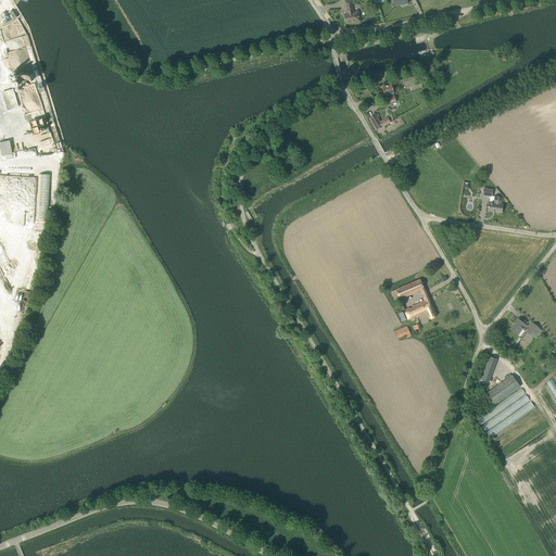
[(348,0),(344,1),(344,2),(348,14),(344,14),(346,23),(355,22),(355,23),(361,22),(358,10),(353,11),(351,0),(350,1),(350,0),(348,0)]
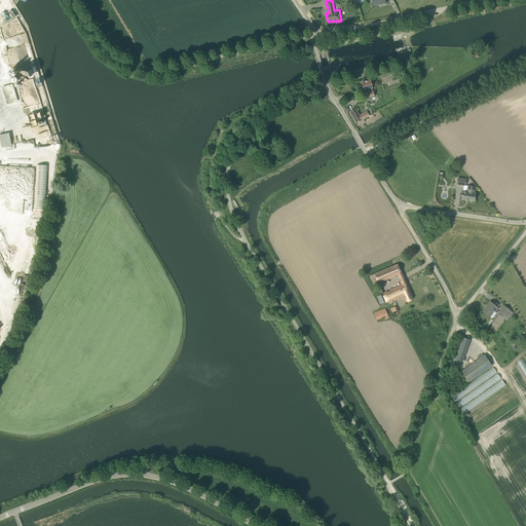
[(374,96),(372,85),(371,80),(362,82),(364,90),(367,89),(368,94),(366,94),(367,98),(374,96)]
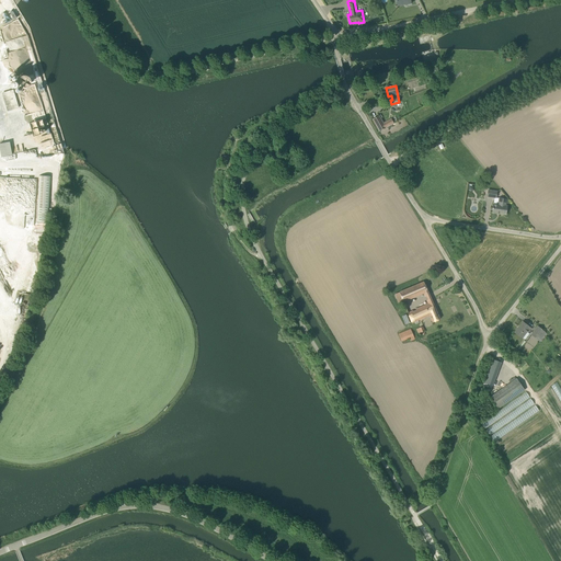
[(3,96),(8,111),(19,107),(13,90),(9,91),(2,93),(3,96)]
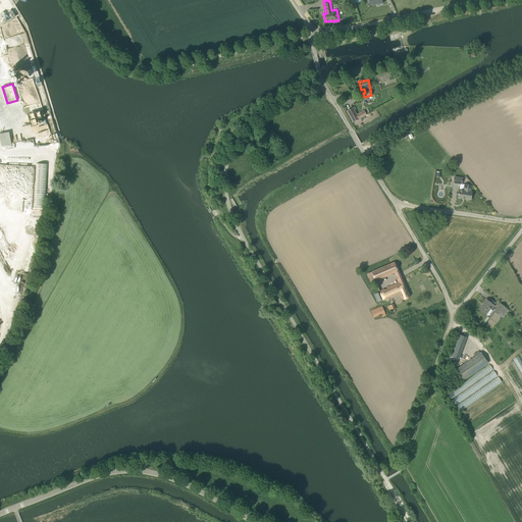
[(353,122),(366,114),(364,110),(356,114),(354,111),(356,109),(354,106),(352,108),(347,111),(353,122)]
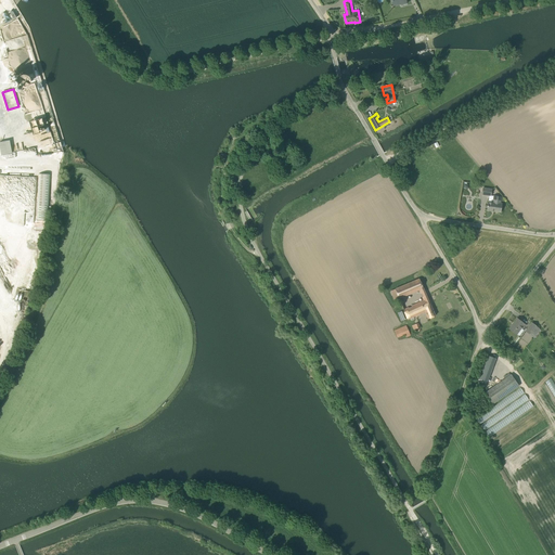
[(44,118),(31,121),(36,134),(50,130),(49,126),(42,128),(41,125),(46,124),(44,118)]
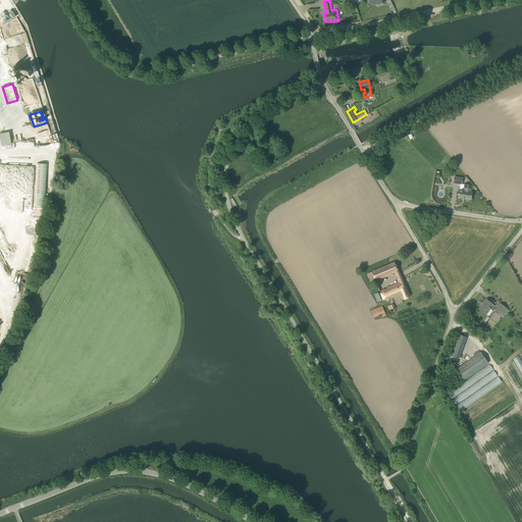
[(0,133),(0,139),(1,146),(11,144),(9,132),(0,133)]
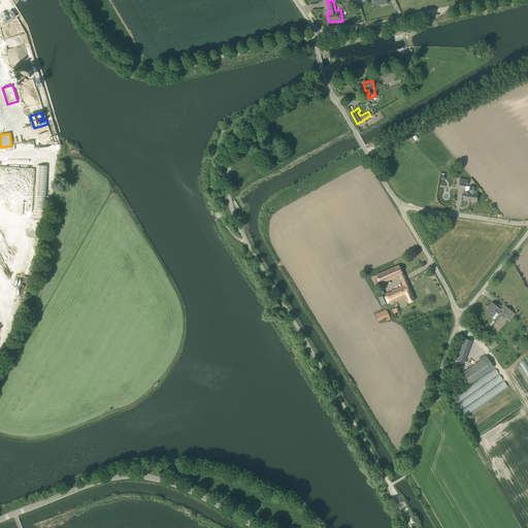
[(37,164),(34,208),(45,209),(48,165),(37,164)]
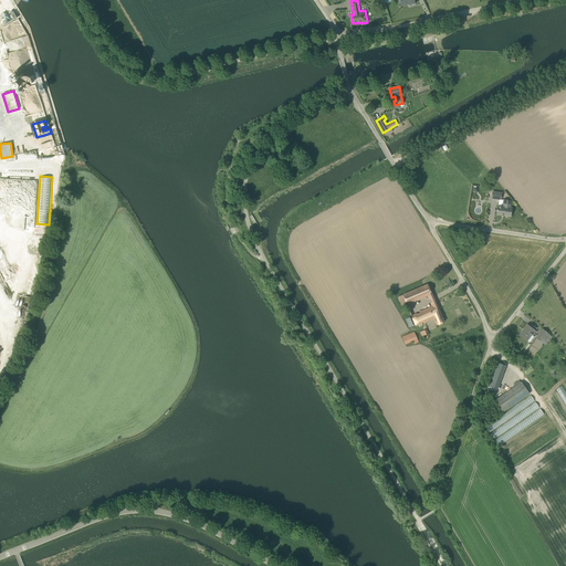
[(502,207),(498,206),(496,215),(511,217),(512,208),(511,208),(512,200),(503,199),(502,207)]
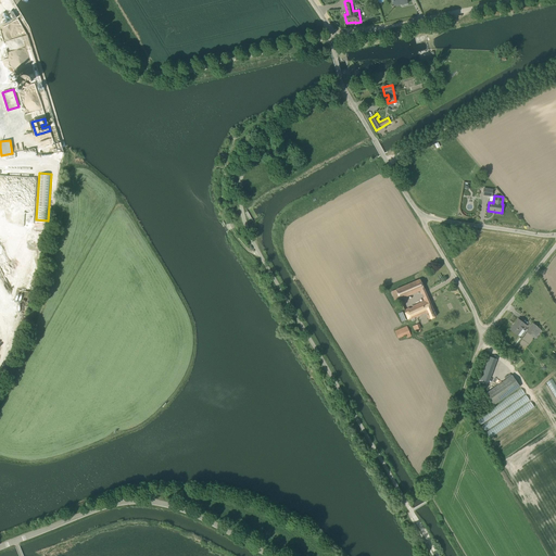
[(420,279),(396,290),(400,300),(419,291),(421,294),(422,293),(424,297),(422,298),(424,301),(413,306),(413,307),(409,308),(409,307),(404,310),(409,320),(426,313),(429,319),(436,316),(420,279)]
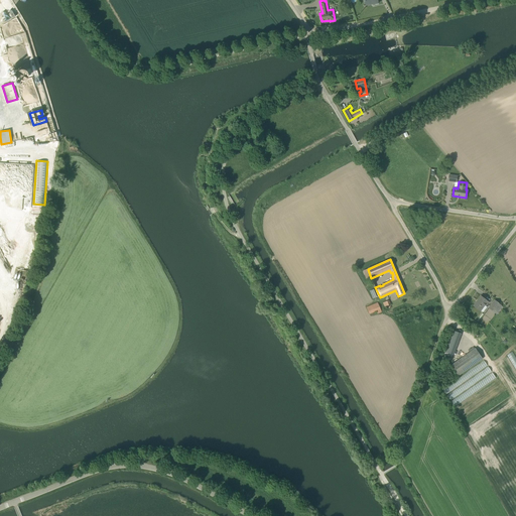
[(481,310),(484,306),(485,305),(488,302),(481,296),(477,300),(474,305),(482,311),(481,310)]
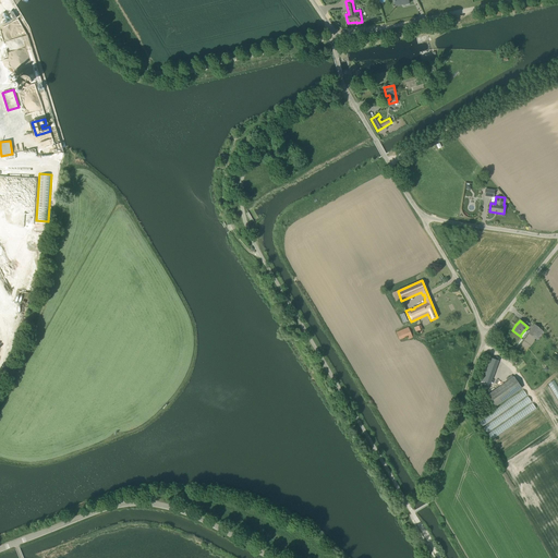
[(421,325),(414,327),(415,331),(419,330),(420,334),(423,332),(422,329),(423,329),(421,325)]
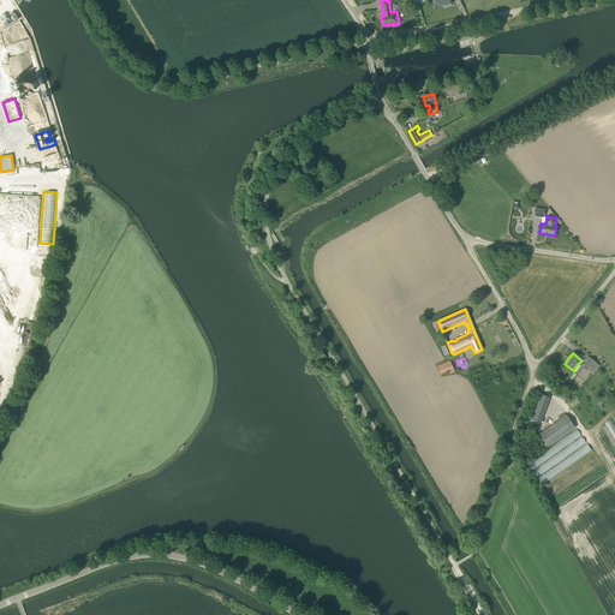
[(590,374),(597,365),(589,358),(581,366),(590,374)]
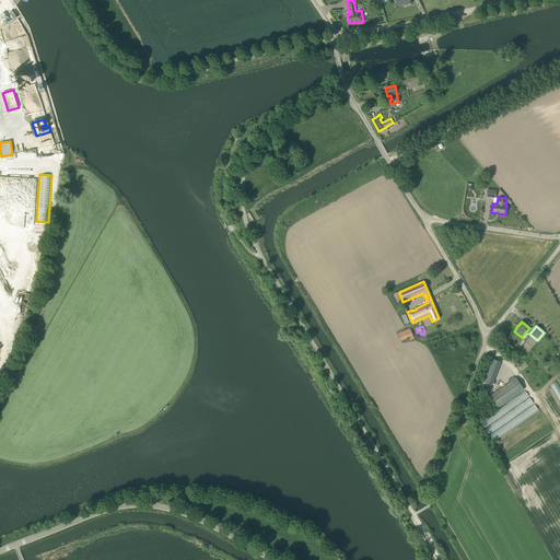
[(413,339),(412,336),(409,328),(398,334),(401,340),(409,337),(410,340),(413,339)]
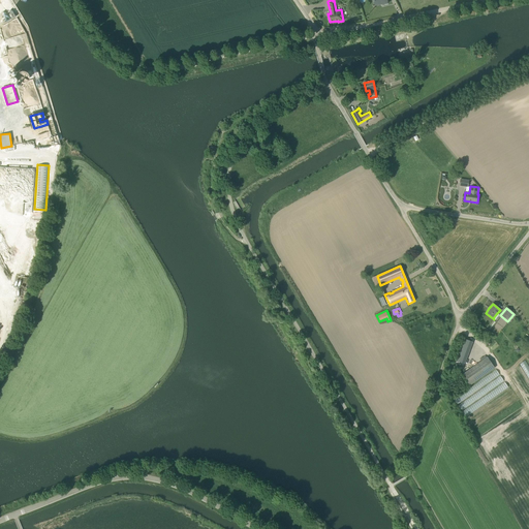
[(464,364),(471,346),(472,342),(463,338),(456,361),(464,364)]
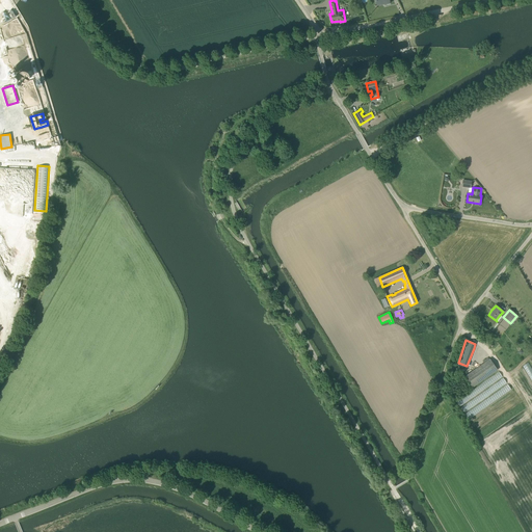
[(464,376),(472,388),(498,370),(489,358),(464,376)]
